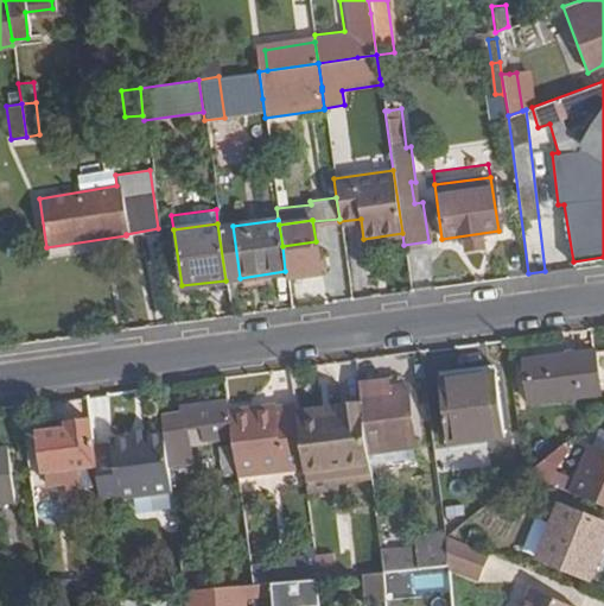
[(233,226),(218,227),(226,281),(240,278),(233,226)]
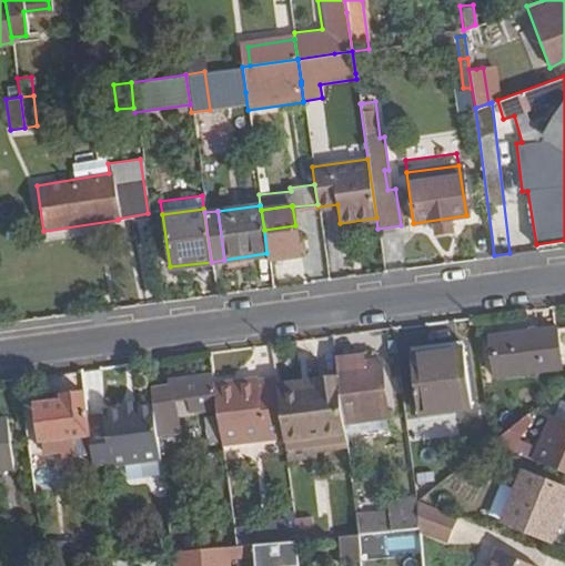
[(295,225),(264,230),(266,253),(268,259),(300,254),(295,225)]
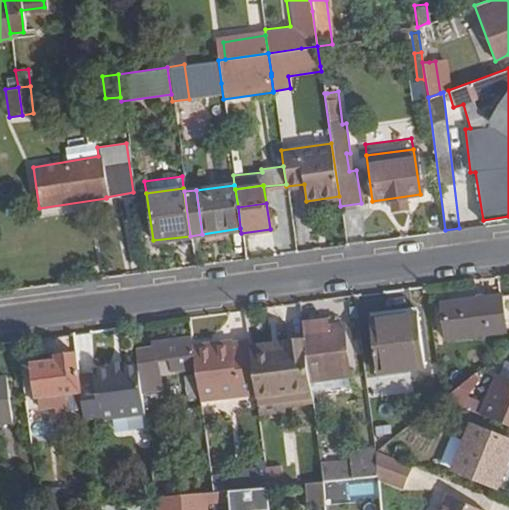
[(503,330),(498,296),(440,303),(445,338),(503,330)]
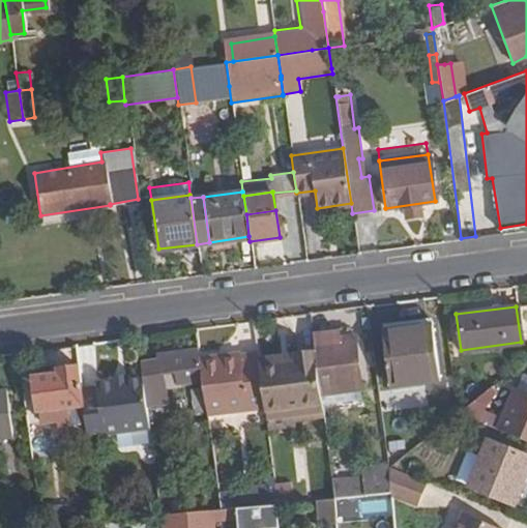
[(438,381),(431,324),(382,330),(389,387),(438,381)]
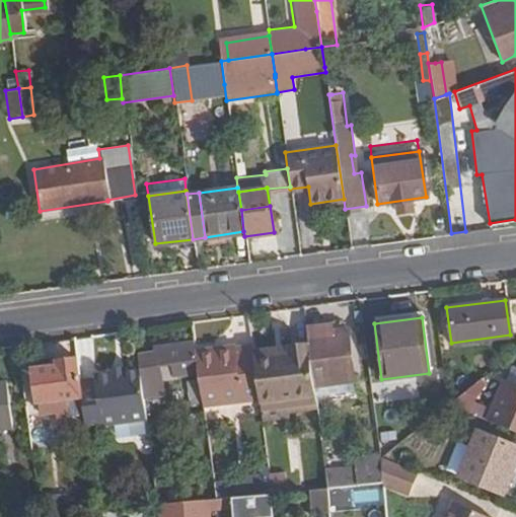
[(305,323),(306,336),(333,333),(332,320),(305,323)]
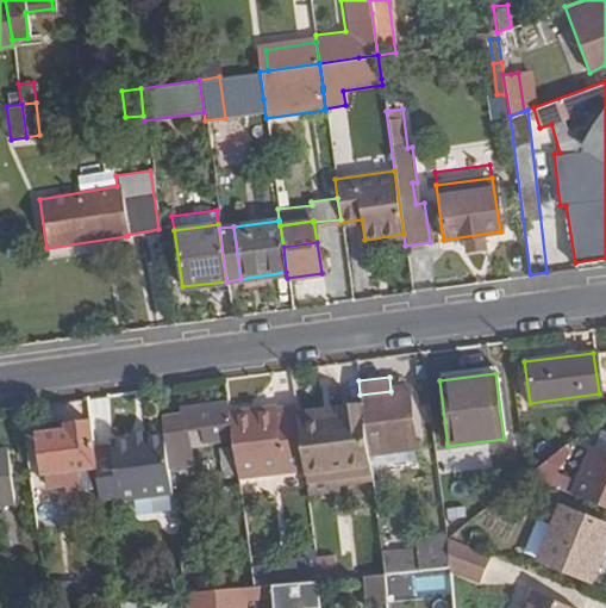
[(391,391),(360,395),(361,407),(367,446),(367,453),(413,448),(404,390),(391,391)]
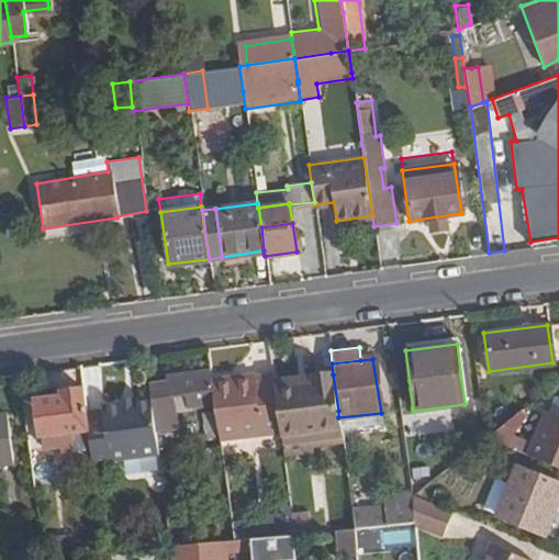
[(188,407),(188,406),(213,403),(210,382),(209,371),(167,378),(172,409),(188,407)]
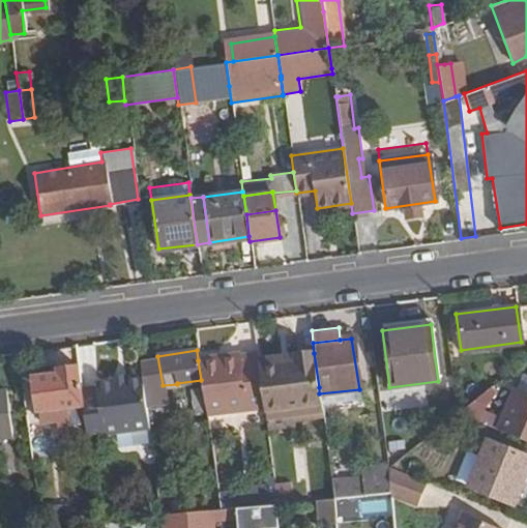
[(261,399),(263,409),(320,402),(319,393),(319,387),(314,353),(257,360),(261,399)]
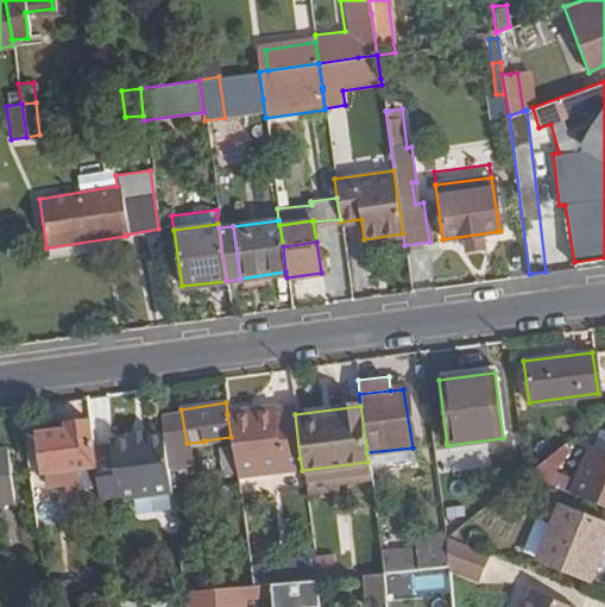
[(227,414),(231,437),(232,444),(235,470),(268,467),(266,462),(300,458),(295,414),(294,407),(227,414)]
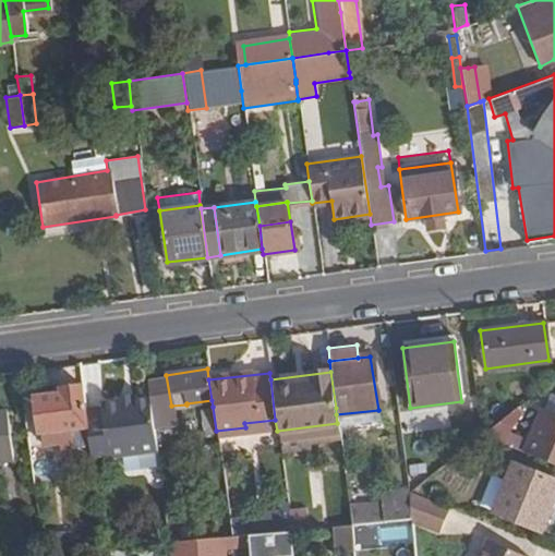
[(33,396),(37,432),(85,427),(80,386),(60,388),(60,393),(33,396)]
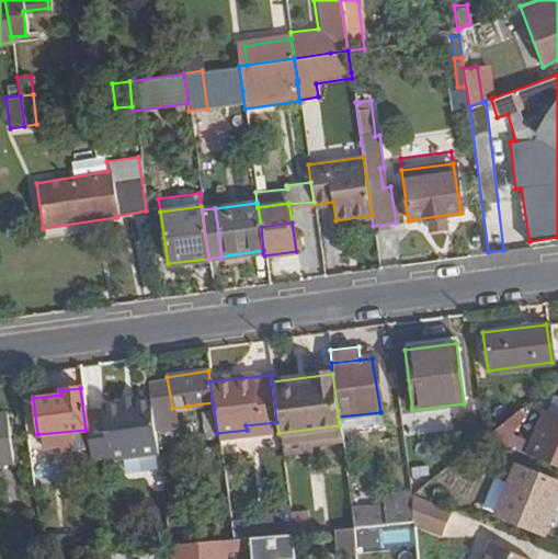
[(133,401),(116,405),(117,410),(134,408),(133,401)]
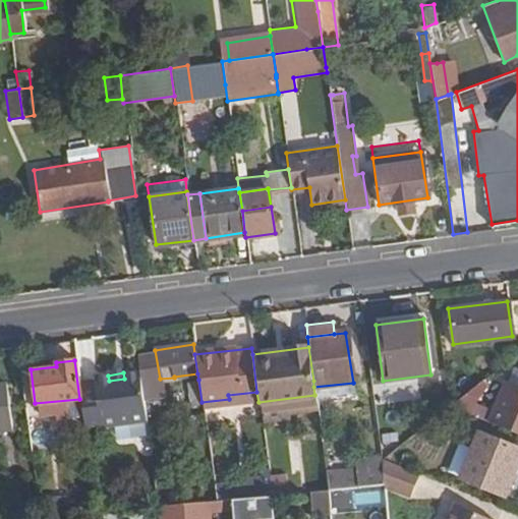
[(79,399),(83,424),(146,417),(140,377),(124,379),(109,381),(94,384),(95,386),(78,388),(79,399)]
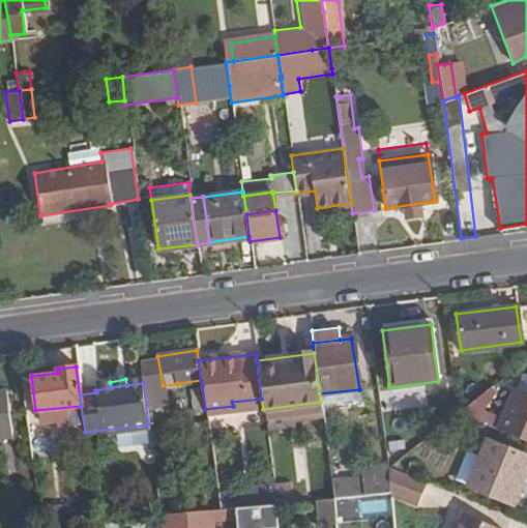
[(205,409),(202,386),(186,388),(189,413),(205,410),(205,409)]
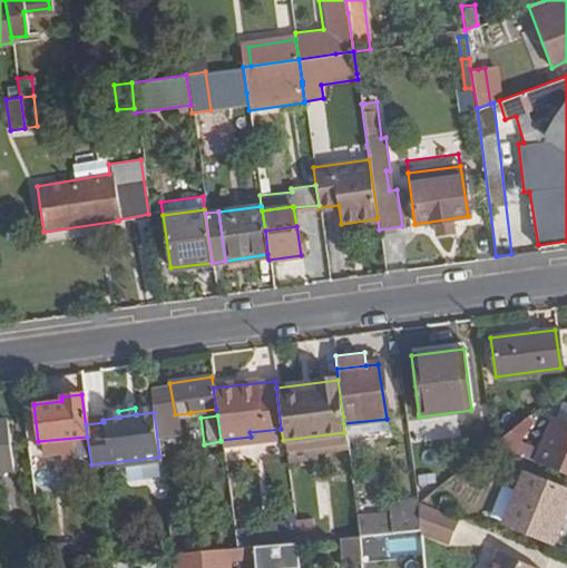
[(566,422),(553,418),(533,460),(566,472),(566,422)]
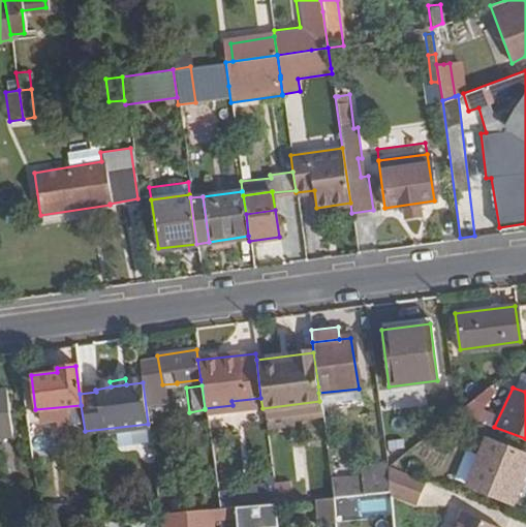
[(5,390),(0,391),(0,436),(10,435),(5,390)]
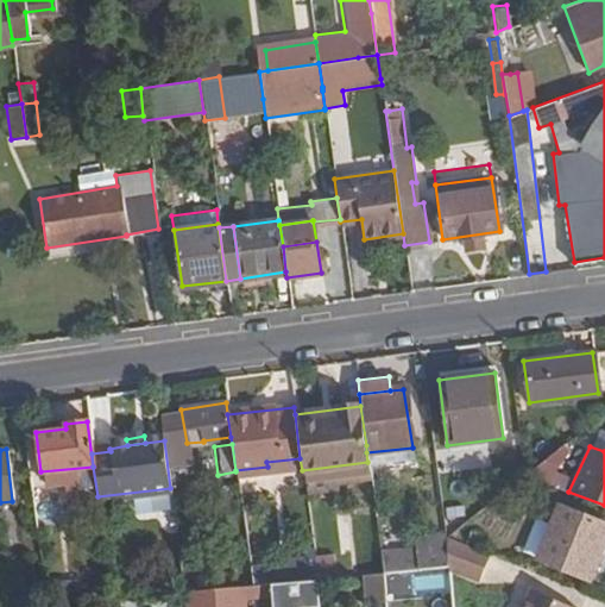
[(543,460),(523,474),(548,483),(556,465),(543,460)]
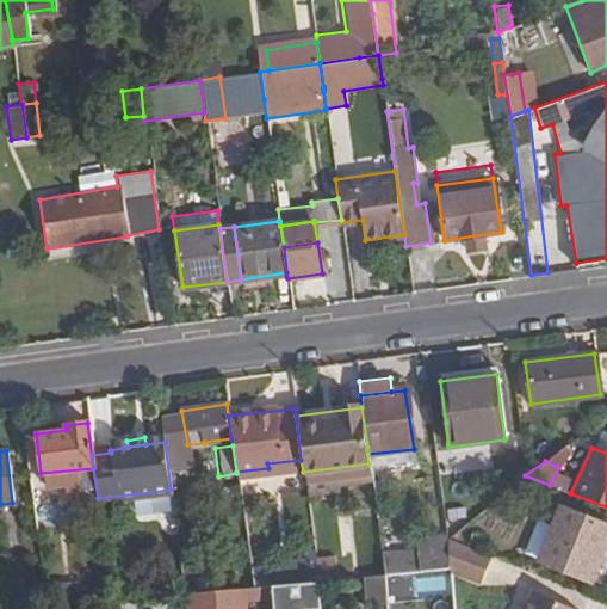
[(592,583),(606,543),(606,524),(561,508),(538,560),(592,583)]
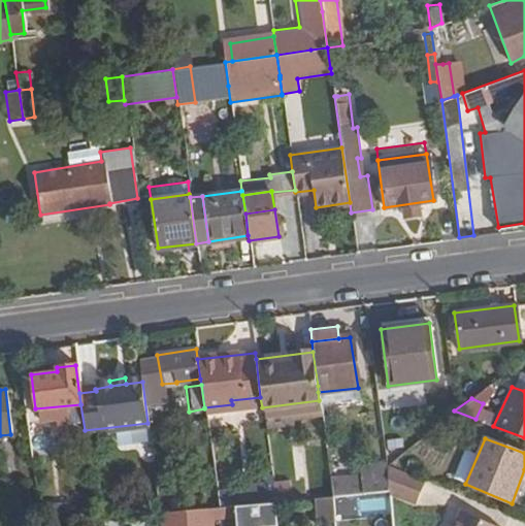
[(322,442),(287,447),(290,480),(280,480),(282,496),(289,496),(327,492),(322,442)]
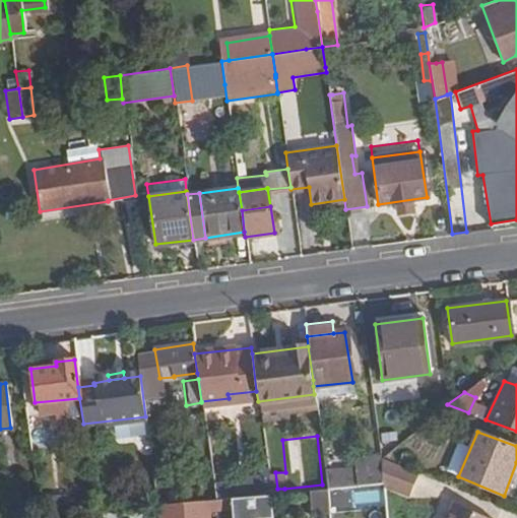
[(353,464),(324,467),(324,471),(382,464),(380,454),(352,458),(353,464)]
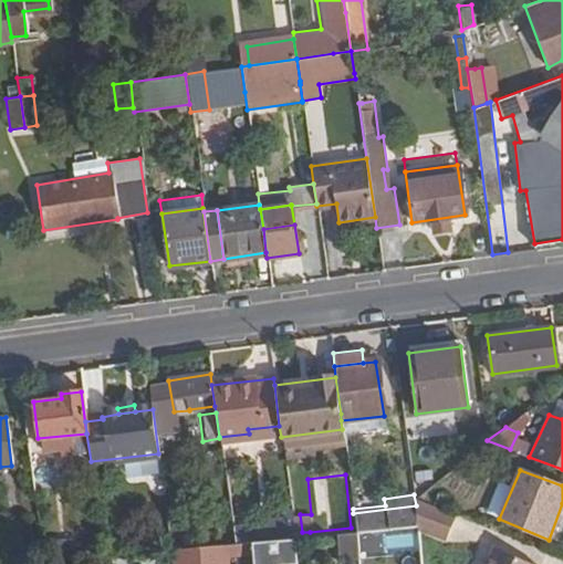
[(353,513),(355,532),(418,525),(416,505),(353,513)]
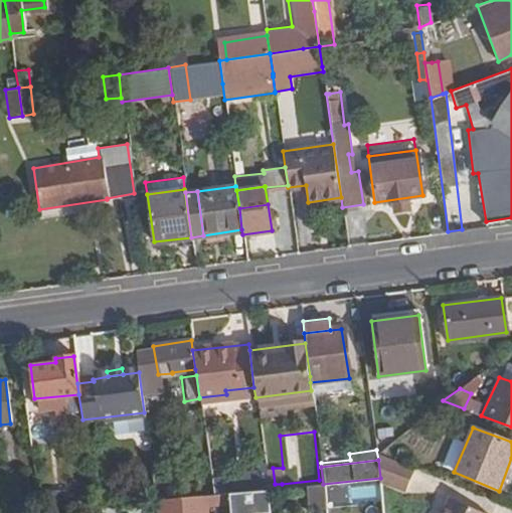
[(265,469),(248,472),(250,490),(268,489),(265,469)]
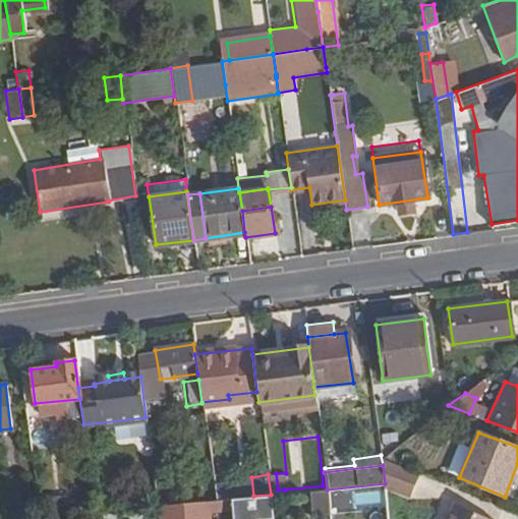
[(238,486),(215,488),(216,500),(232,499),(239,498),(238,486)]
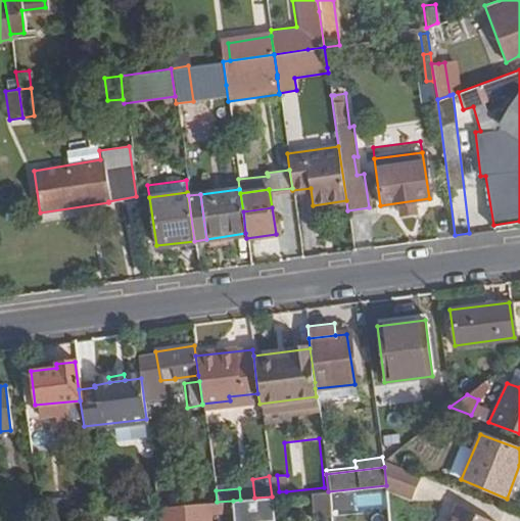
[(378,489),(352,492),(353,504),(379,501),(378,489)]
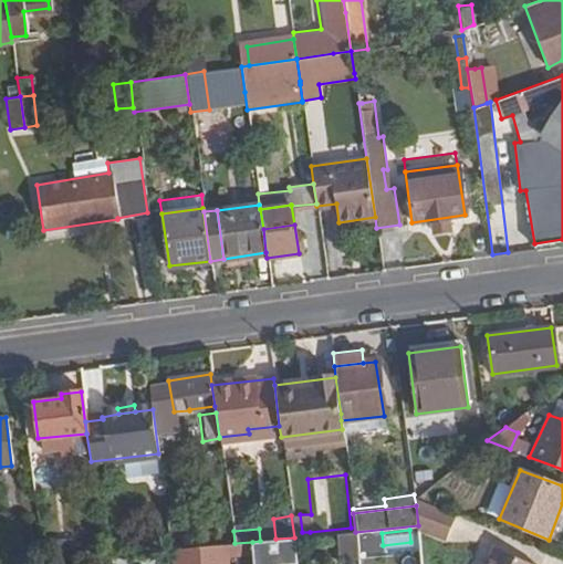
[(355,532),(335,534),(339,561),(356,559),(355,532)]
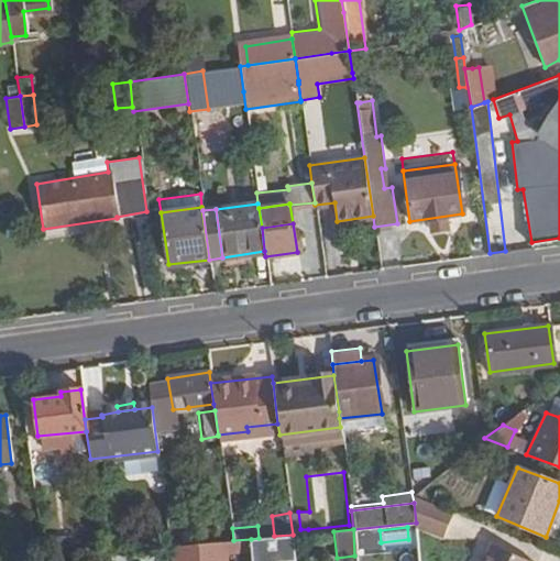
[(251,539),(252,552),(252,560),(294,560),(293,535),(274,536),(259,538),(251,539)]
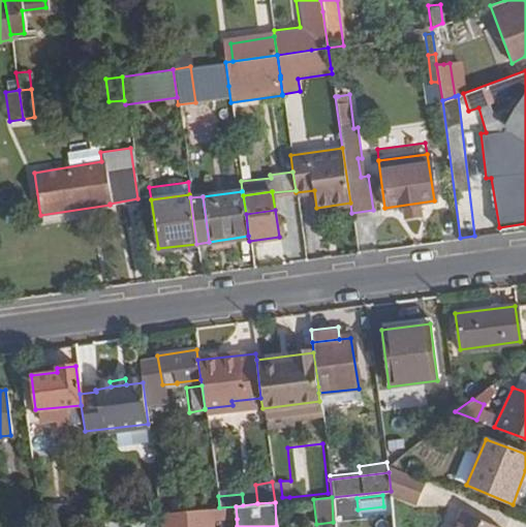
[(219,507),(208,508),(210,521),(237,519),(236,506),(219,507)]
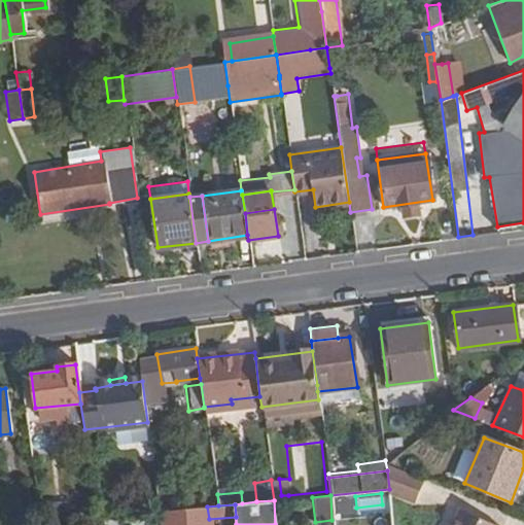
[(207,506),(158,512),(159,524),(209,524),(209,519),(207,506)]
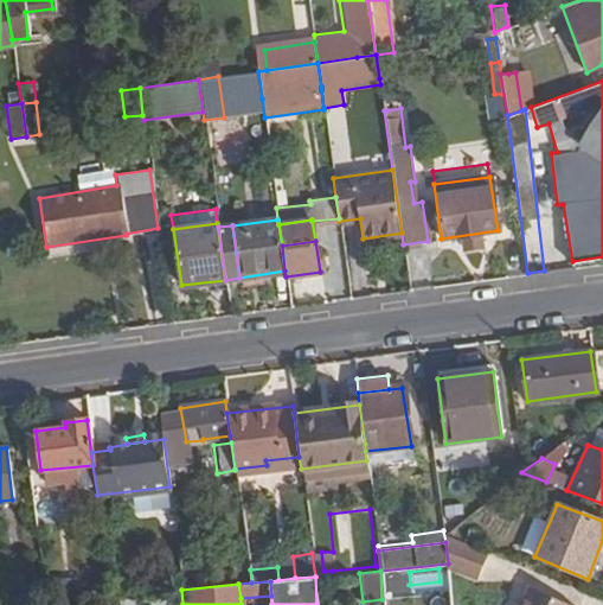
[(571,604),(525,587),(518,604),(571,604)]
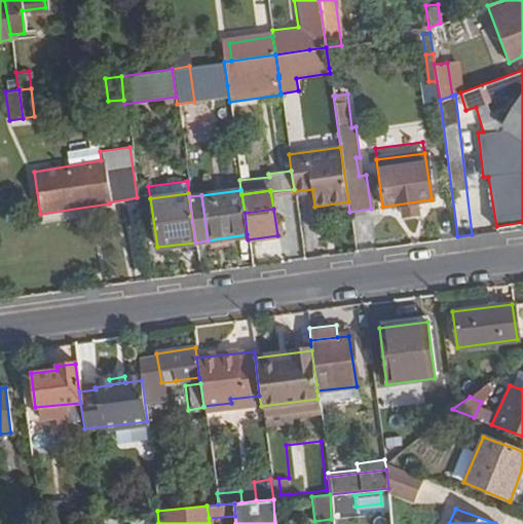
[(148,523),(146,512),(101,516),(101,523),(148,523)]
